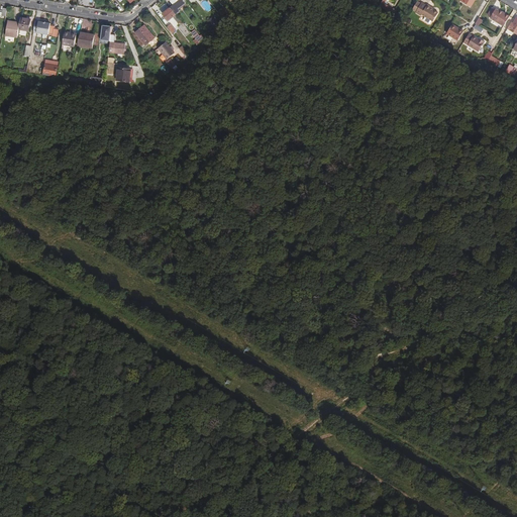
[(170,0),(174,5),(171,8),(177,15),(180,12),(178,9),(186,4),(182,0),(170,0)]
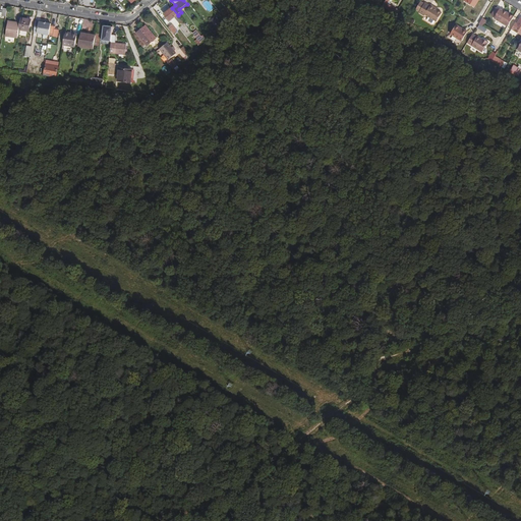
[(415,10),(419,12),(423,5),(420,3),(415,10)]
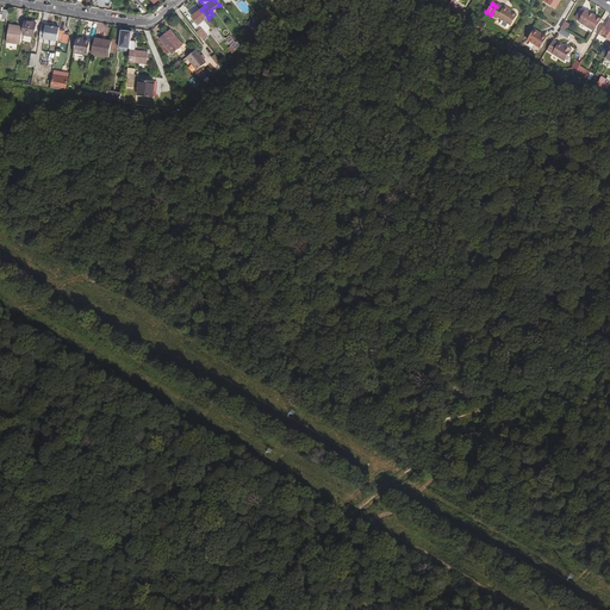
[(516,17),(510,13),(508,12),(508,10),(504,7),(503,8),(497,5),(496,6),(491,14),(491,16),(497,19),(498,18),(511,26),(516,17)]
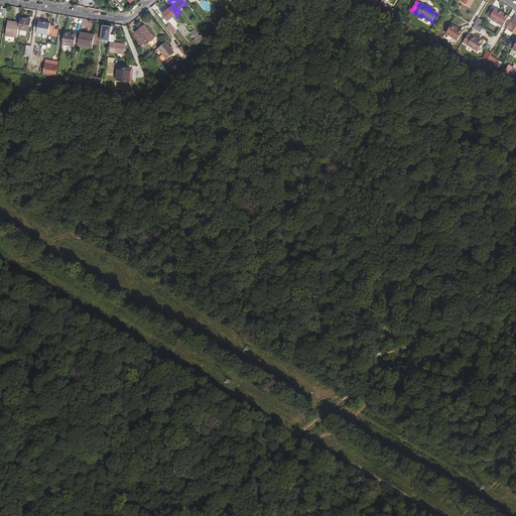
[(379,5),(378,7),(391,14),(394,10),(385,6),(384,8),(379,5)]
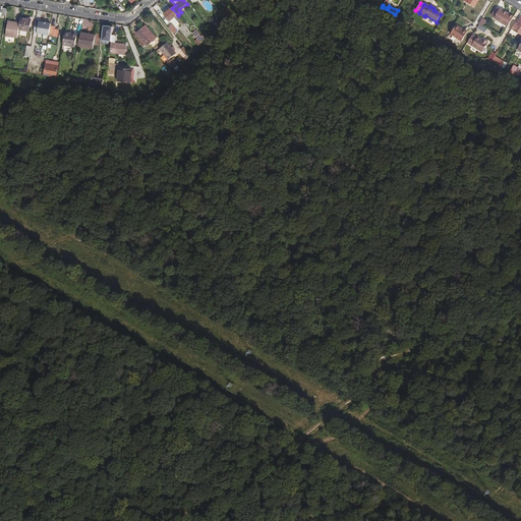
[(180,24),(183,22),(178,15),(172,8),(172,7),(164,14),(169,21),(175,17),(180,24)]
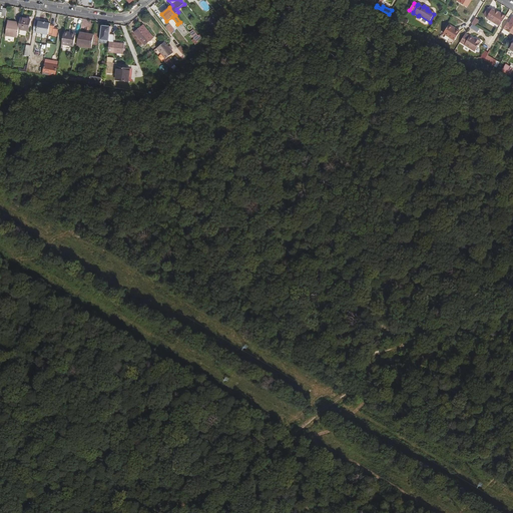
[(500,26),(506,17),(492,9),(491,10),(487,17),(486,18),(500,26)]
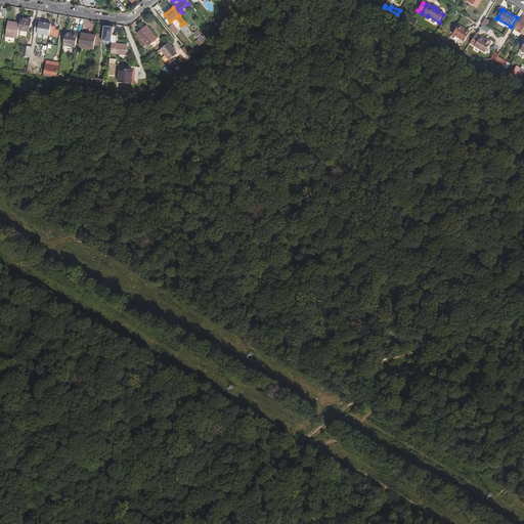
[(223,17),(221,15),(215,22),(217,24),(223,17)]
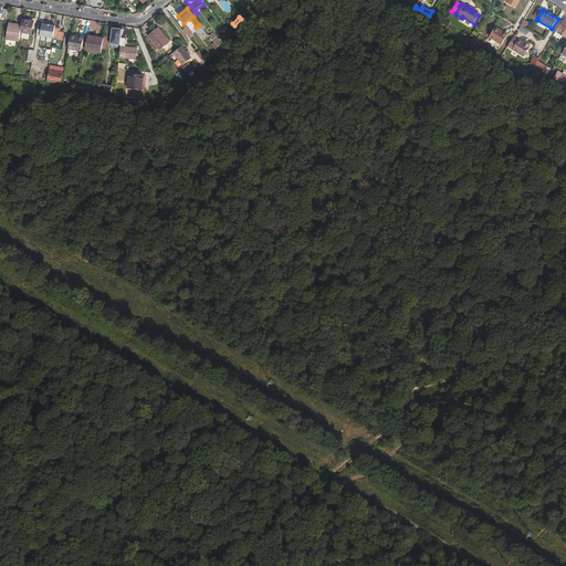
[(565,19),(562,27),(559,24),(553,35),(561,40),(563,35),(565,37),(565,19)]
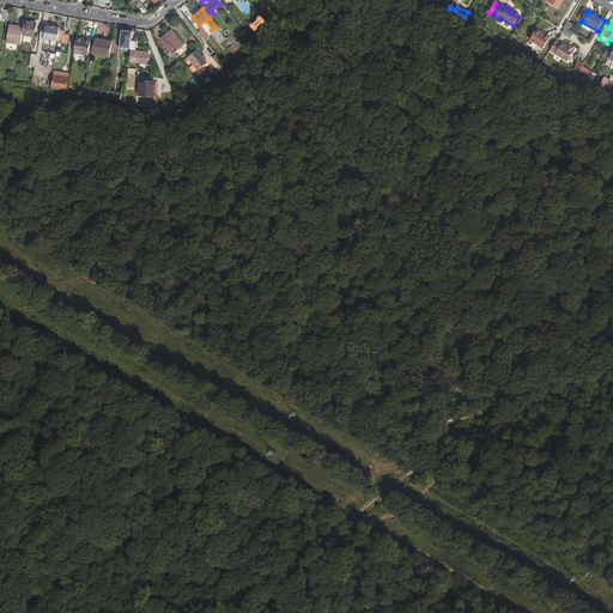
[(37,24),(25,22),(24,28),(23,35),(35,37),(37,24)]
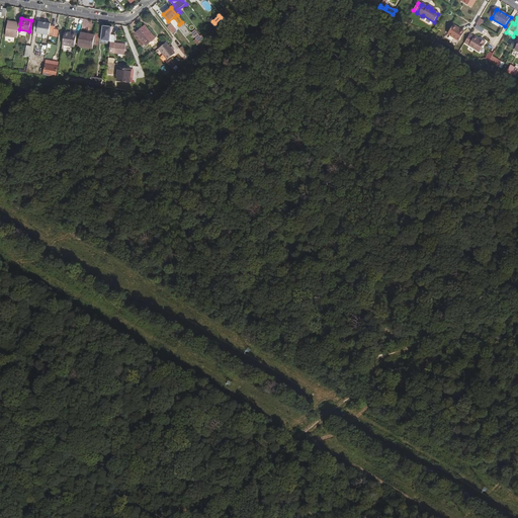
[(37,32),(50,34),(50,32),(51,25),(51,23),(39,21),(37,32)]
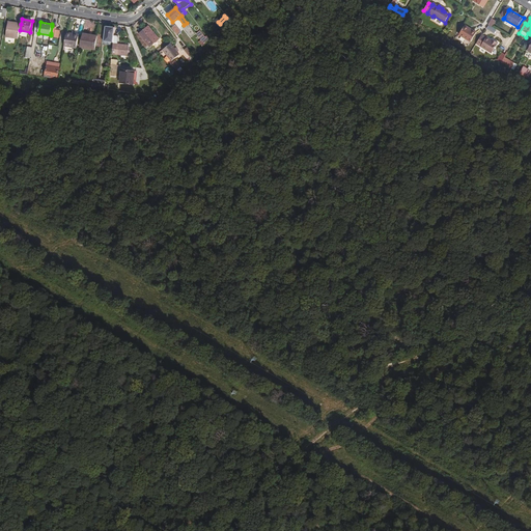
[(6,36),(18,38),(20,30),(21,24),(16,23),(16,24),(8,23),(6,36)]
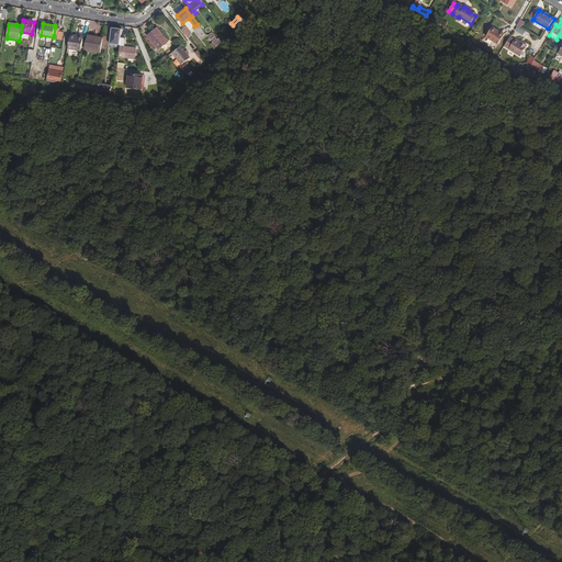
[(103,38),(101,49),(107,49),(111,26),(105,25),(103,38)]
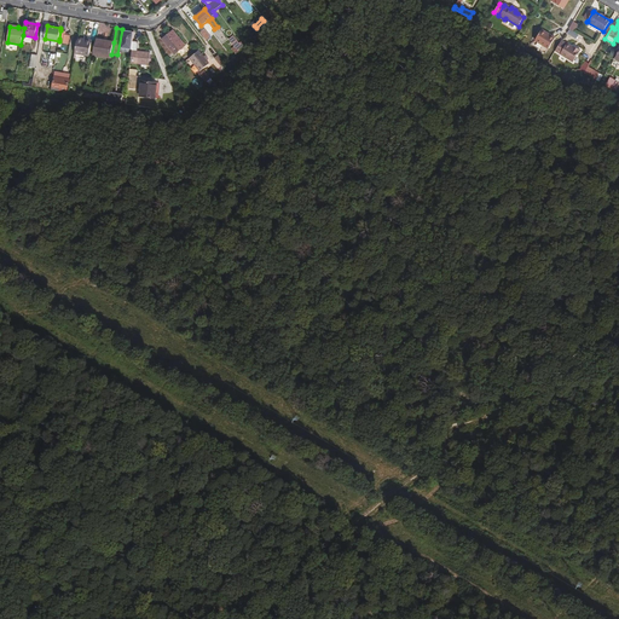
[(201,33),(207,41),(212,36),(204,29),(201,33)]
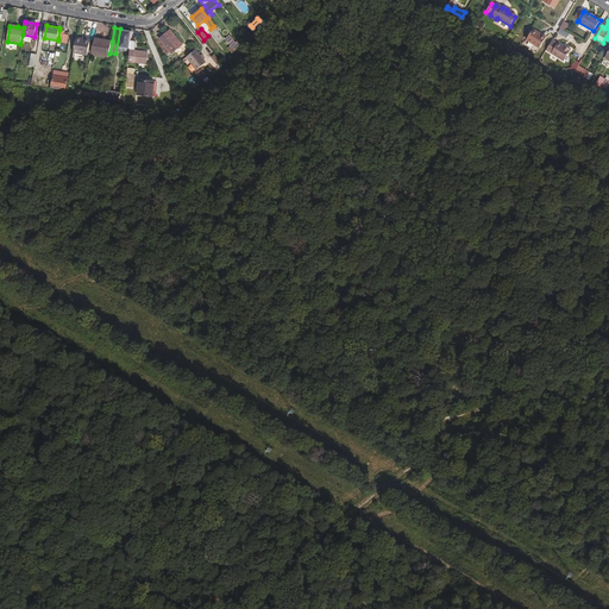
[(60,30),(58,38),(63,39),(63,42),(68,43),(69,33),(64,33),(66,30),(60,30)]
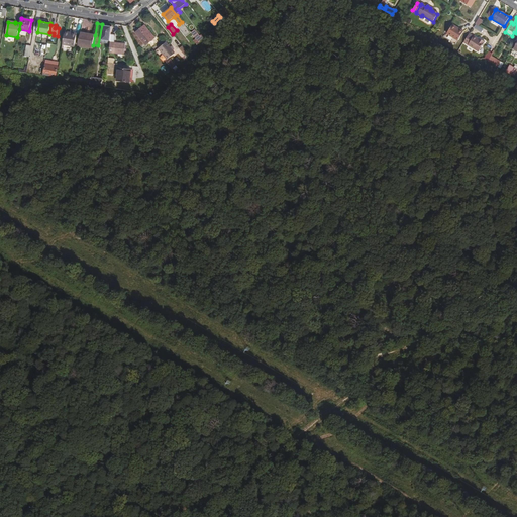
[(102,38),(110,40),(112,26),(104,25),(102,38)]
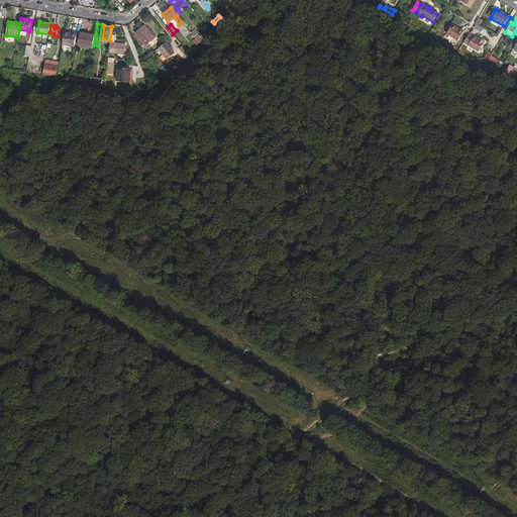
[(463,31),(452,25),(446,33),(457,40),(463,31)]
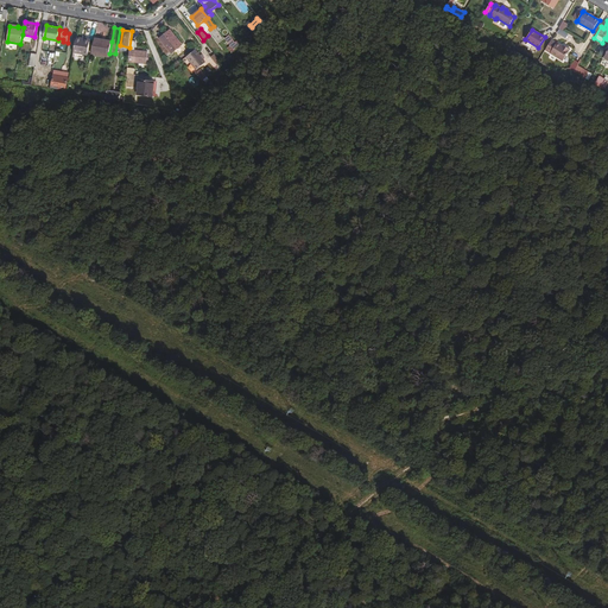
[(160,38),(172,54),(182,45),(170,31),(160,38)]
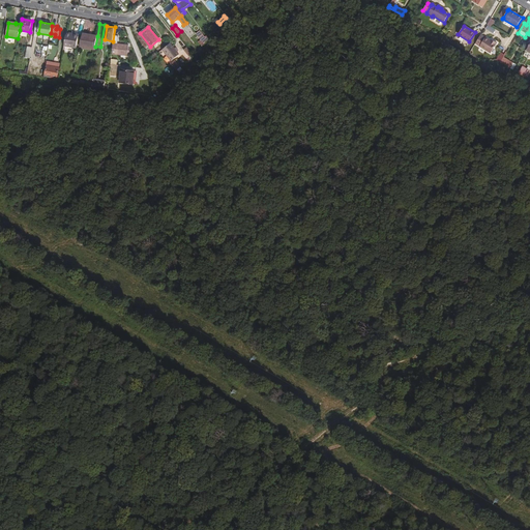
[(201,31),(195,37),(203,46),(208,39),(201,31)]
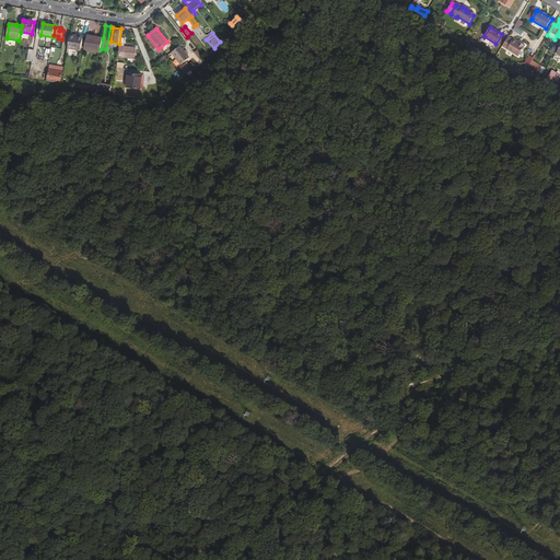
[(71,35),(68,49),(81,51),(83,37),(76,36),(76,35),(71,35)]
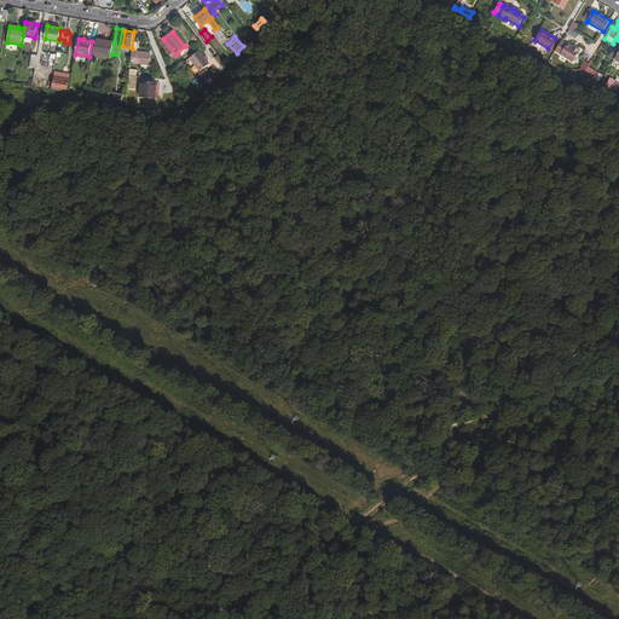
[(97,39),(93,53),(111,57),(111,55),(114,42),(97,39)]
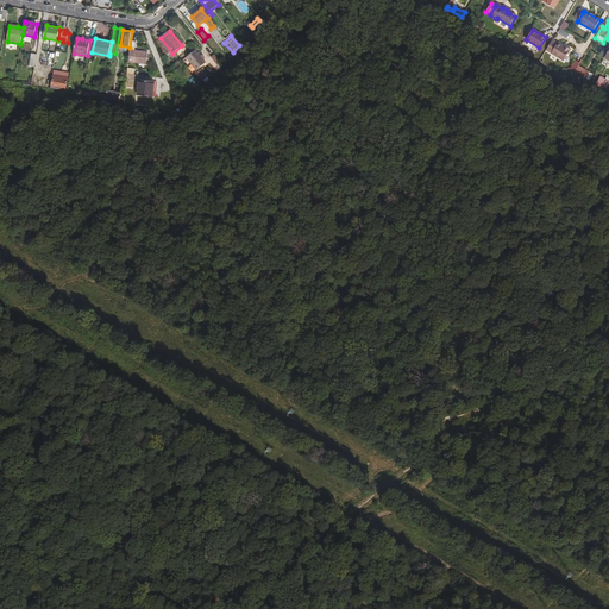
[(131,41),(130,49),(129,58),(133,60),(133,63),(146,64),(148,52),(136,50),(137,41),(131,41)]
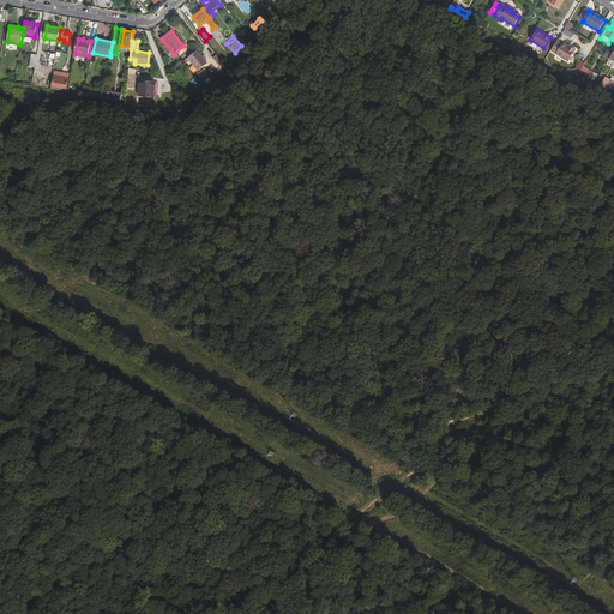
[(557,41),(551,50),(569,61),(576,49),(571,47),(570,48),(563,43),(561,43),(557,41)]
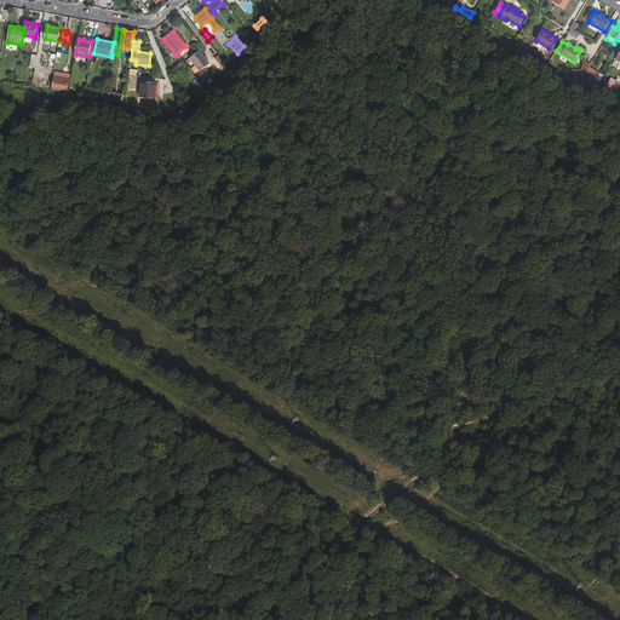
[(200,51),(190,58),(200,72),(210,64),(207,61),(205,57),(200,51)]
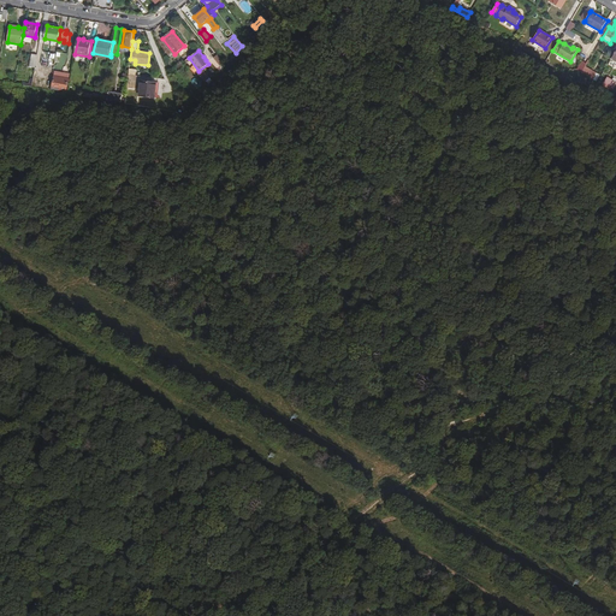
[(55,76),(53,87),(60,88),(60,89),(67,90),(70,78),(55,76)]
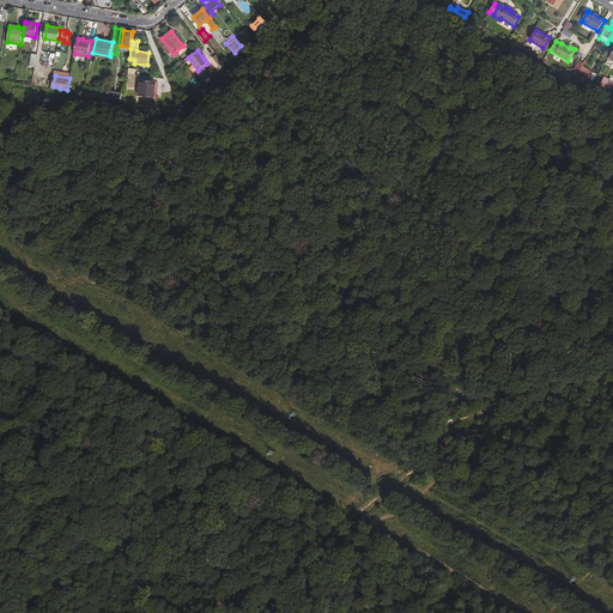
[(612,82),(605,77),(600,85),(610,91),(612,89),(612,85),(612,82)]
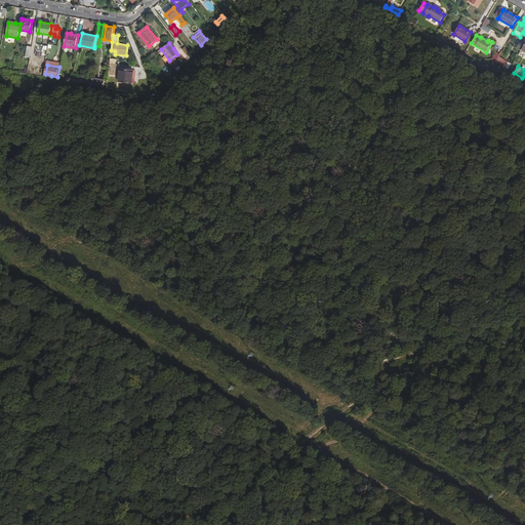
[(132,79),(133,71),(120,69),(118,81),(131,83),(132,79)]
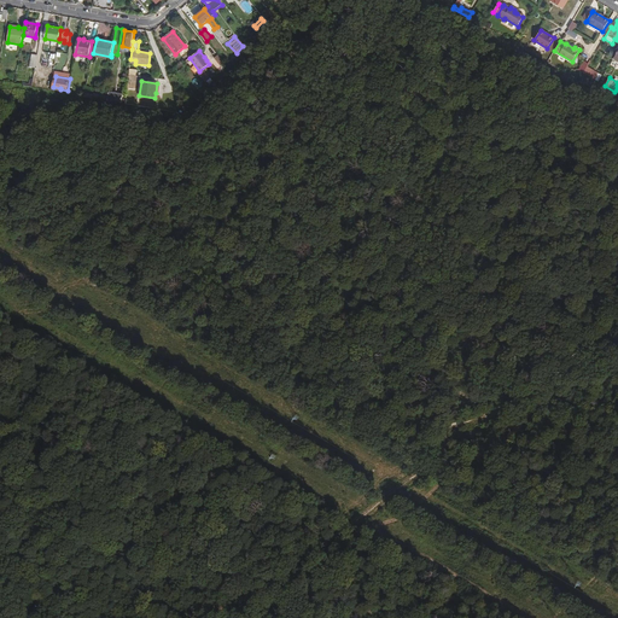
[(109,92),(108,101),(121,104),(123,94),(109,92)]
